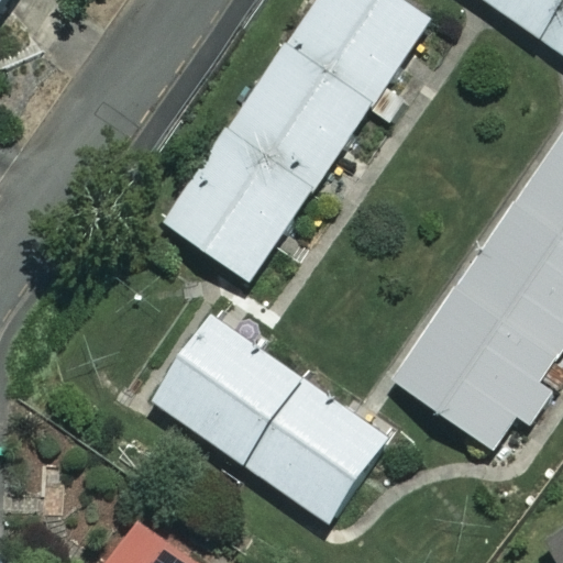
[(432,20),(403,0),(322,0),(166,223),(250,282),(432,20)]
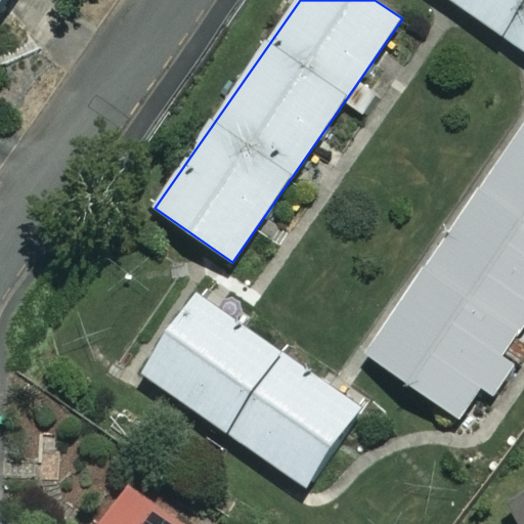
[(523,0),(450,0),(523,50),(523,0)]
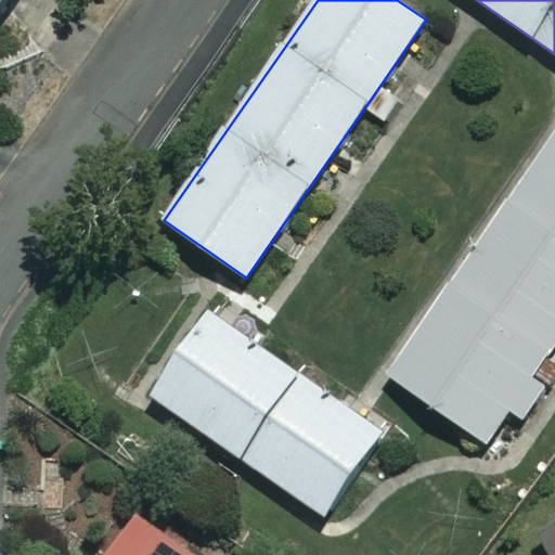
[(554,348),(554,130),(389,375),(490,444),(554,348)]
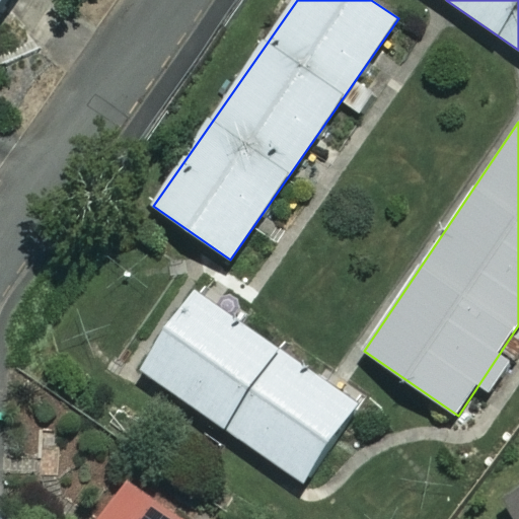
[(359,402),(194,291),(140,370),(305,482),(359,402)]
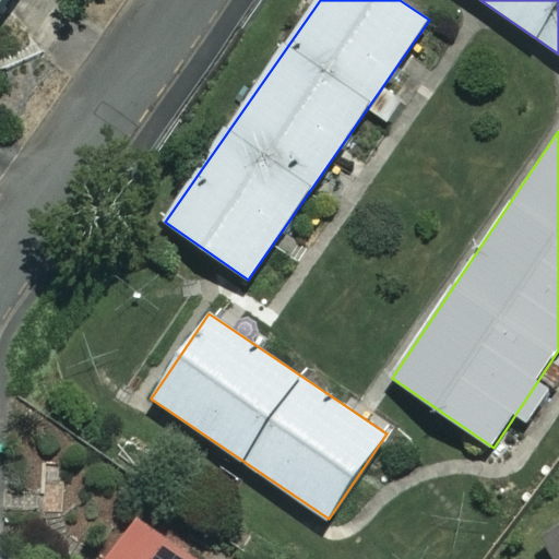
[(558,558),(558,515),(536,532),(555,558),(558,558)]
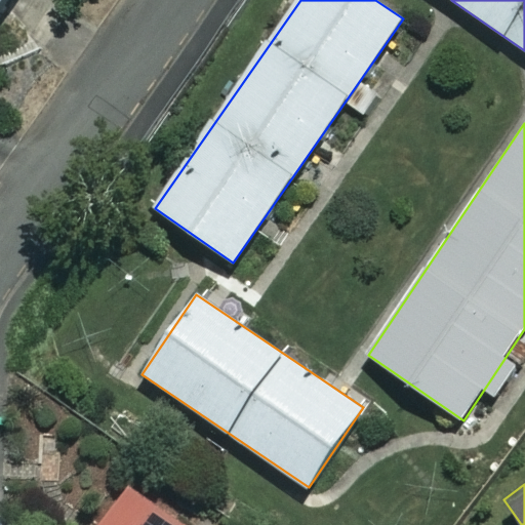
[(190,524),(130,485),(104,524),(190,524)]
